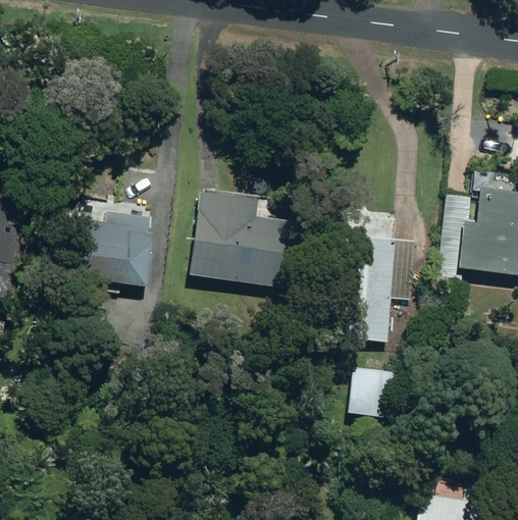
[(438,278),(462,281),(463,271),(517,277),(517,192),(481,188),(480,197),(450,192),(438,278)]
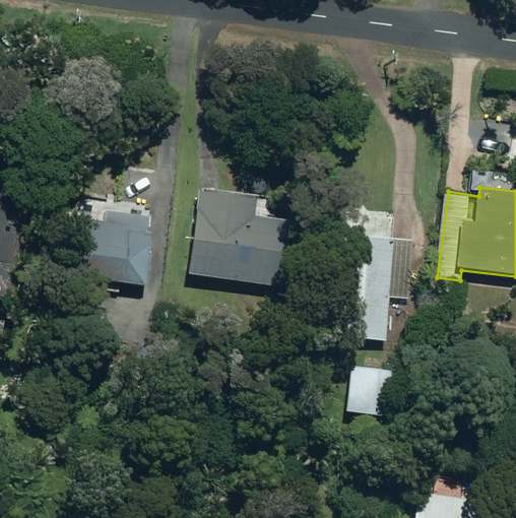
[(186,274),(281,286),(291,220),(253,215),(255,198),(197,190),(186,274)]
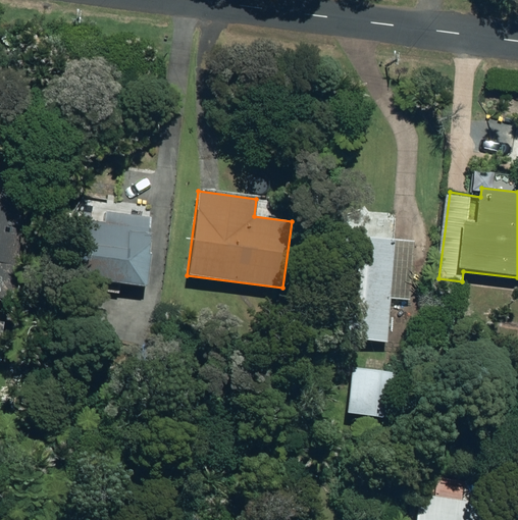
[(0,300),(10,302),(15,264),(5,262),(14,198),(0,196),(0,300)]
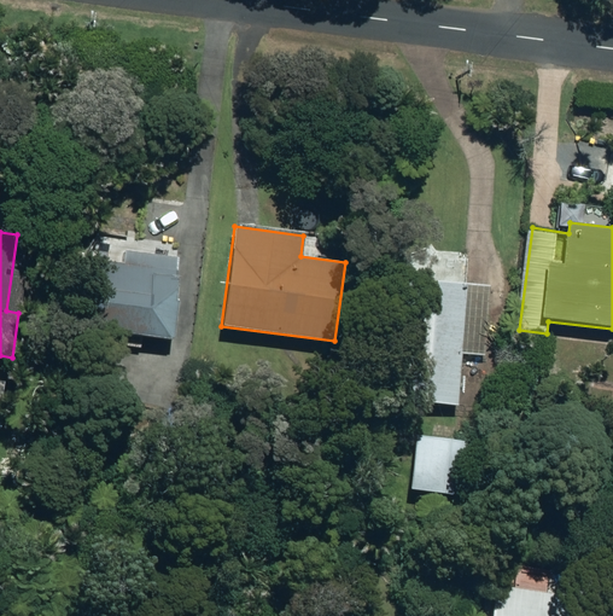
[(71,330),(171,344),(177,303),(175,303),(181,260),(127,251),(126,266),(81,259),(71,330)]
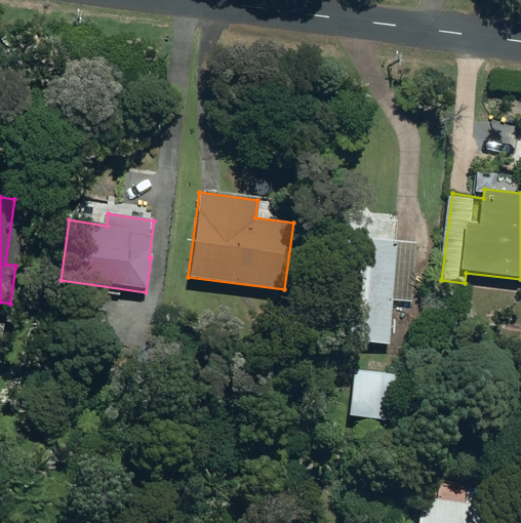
[(336,339),(391,344),(394,299),(414,302),(421,240),(346,235),(336,339)]
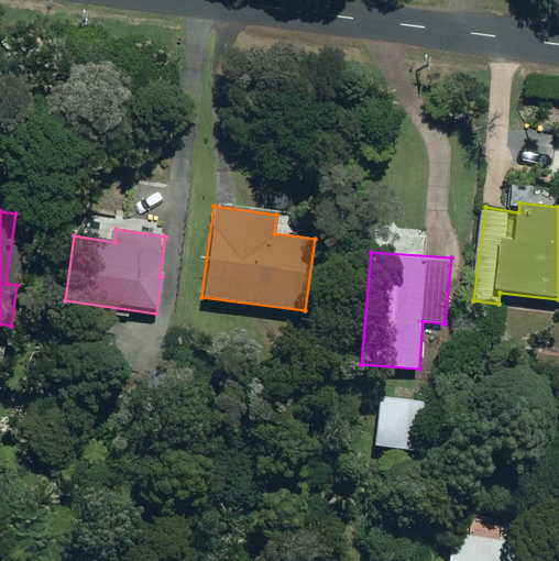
[(374,446),(436,453),(444,404),(381,394),(374,446)]
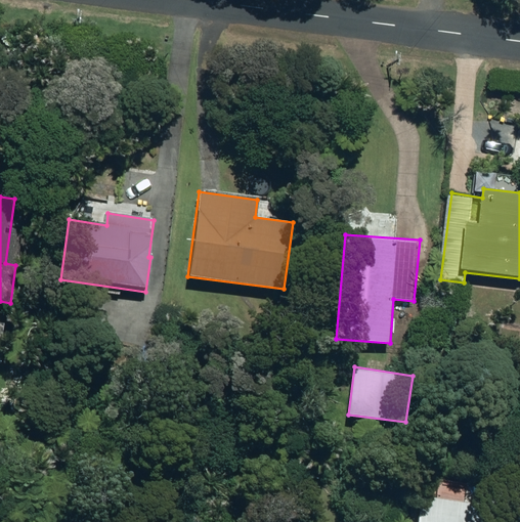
[(495,521),(499,507),(420,496),(416,521),(495,521)]
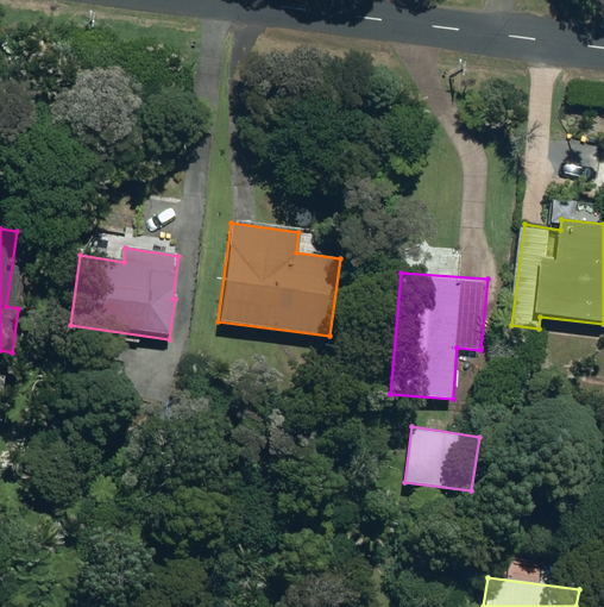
All buildings are outlined.
